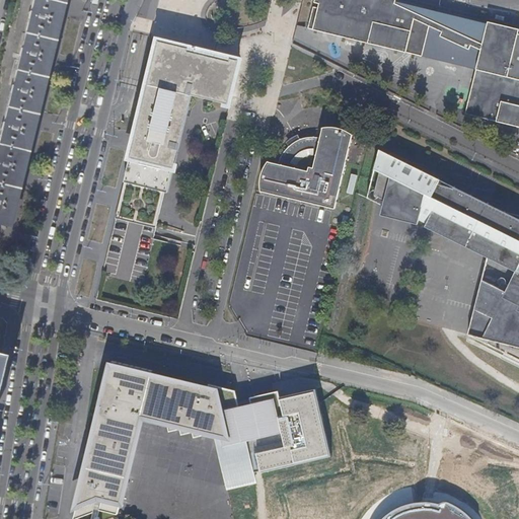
[(0,224),(6,226),(12,205),(19,172),(29,134),(36,99),(47,61),(55,28),(61,0),(31,0),(25,30),(16,66),(6,108),(2,127),(0,134),(0,224)]
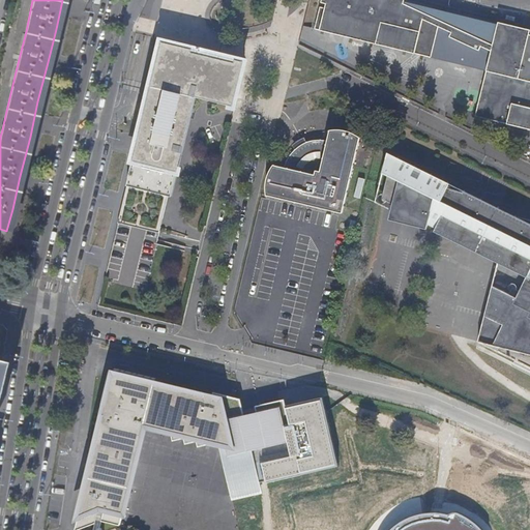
[(430,57),(437,26),(450,32),(465,38),(490,50),(486,69),(474,116),(529,128),(529,36),(514,33),(509,53),(492,45),(443,22),(402,3),(401,8),(382,0),(325,0),(324,7),(318,6),(313,29),(365,41),(430,57)]
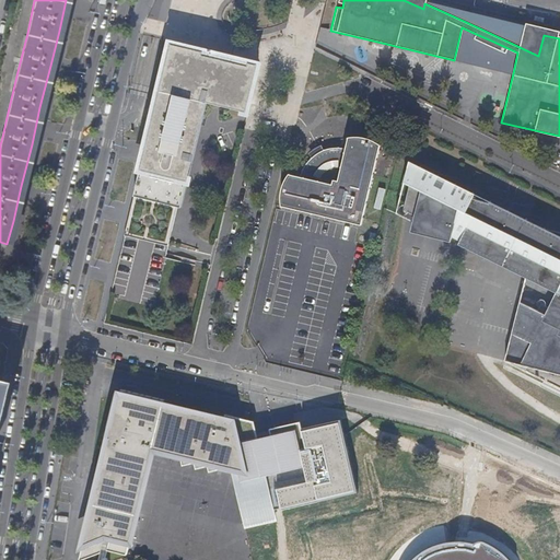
[(520,47),(524,25),(426,1),(424,3),(468,23),(520,47)]
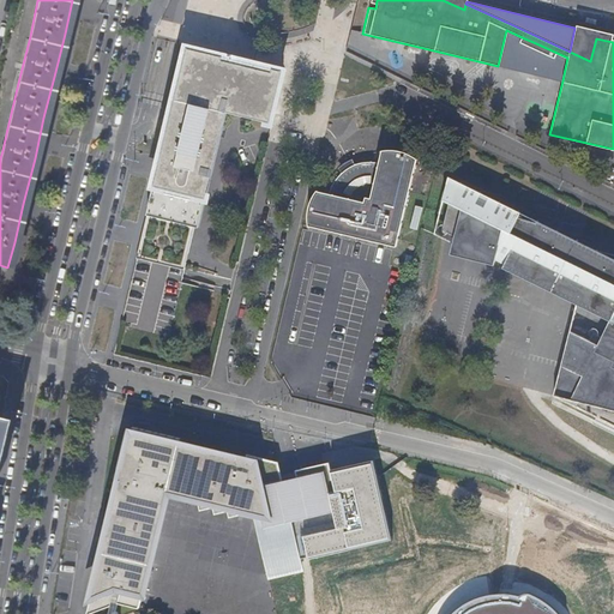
[(590,61),(596,38),(597,30),(576,25),(575,28),(570,52),(590,61)]
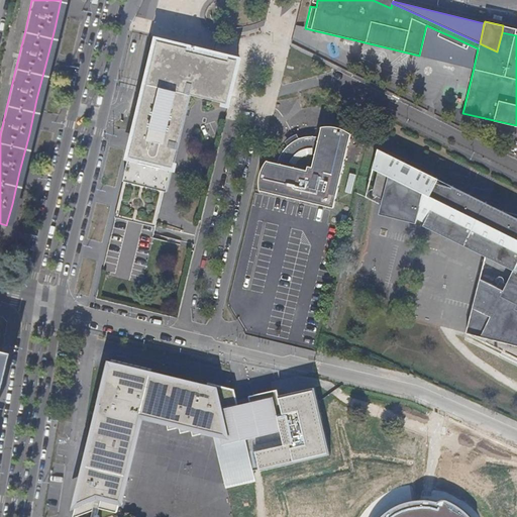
[(474,68),(478,48),(453,37),(452,41),(437,35),(439,31),(426,25),(419,56),(474,68)]
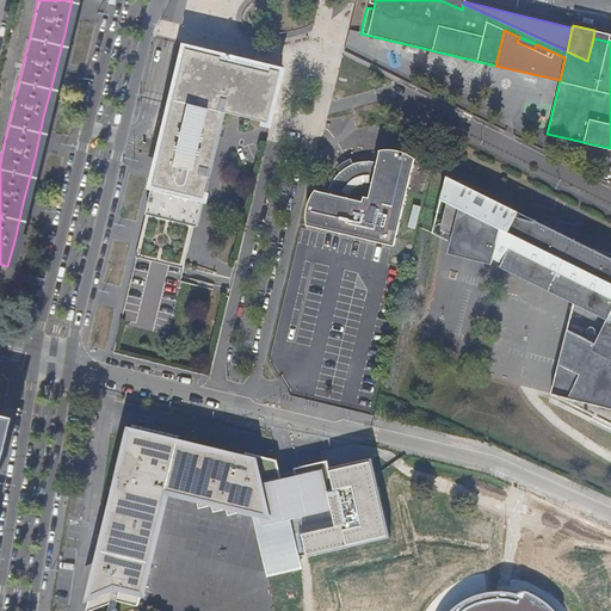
[(610,42),(610,34),(594,30),(593,38),(610,42)]
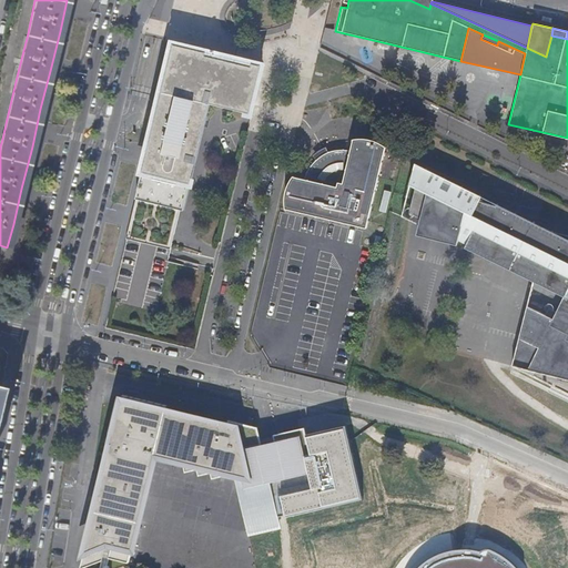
[(192,174),(210,102),(247,112),(247,113),(252,114),(264,62),(251,60),(250,64),(249,63),(244,61),(240,59),(236,58),(236,56),(235,56),(234,59),(224,57),(225,53),(223,53),(223,54),(220,54),(214,54),(208,54),(209,49),(172,41),(140,175),(124,239),(127,239),(127,241),(171,251),(171,249),(180,209),(184,210),(192,174)]
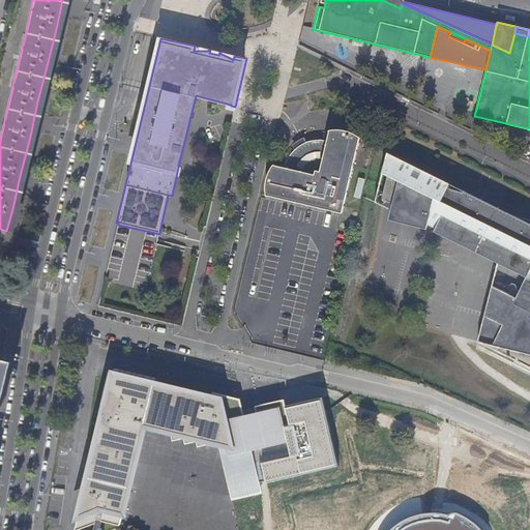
[(337,212),(355,137),(350,133),(346,131),(342,130),(337,129),(333,128),(329,128),(325,129),(322,140),(319,140),(315,140),(307,140),(301,142),(298,143),(295,145),(289,150),(286,155),(284,157),(282,163),(280,167),(269,165),(268,166),(266,169),(264,175),(262,180),(261,187),(262,195),(292,201),(337,212)]
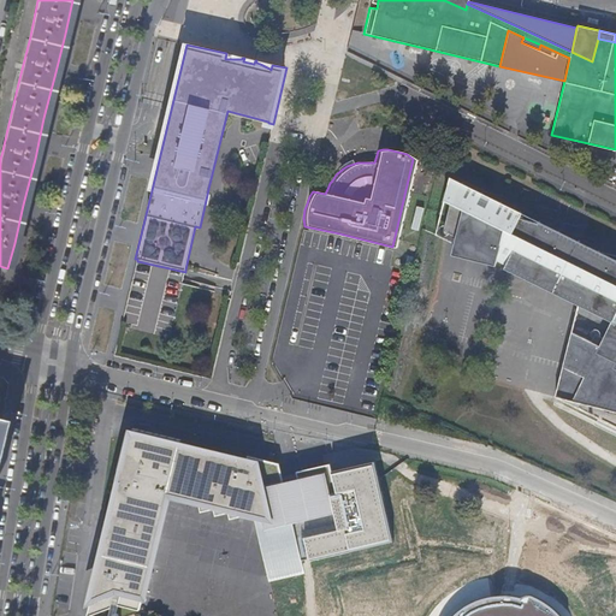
[(615,254),(602,250),(529,217),(448,178),(443,200),(463,205),(452,247),(495,260),(497,254),(505,260),(503,264),(560,292),(609,319),(597,343),(570,329),(552,394),(615,410),(615,254)]
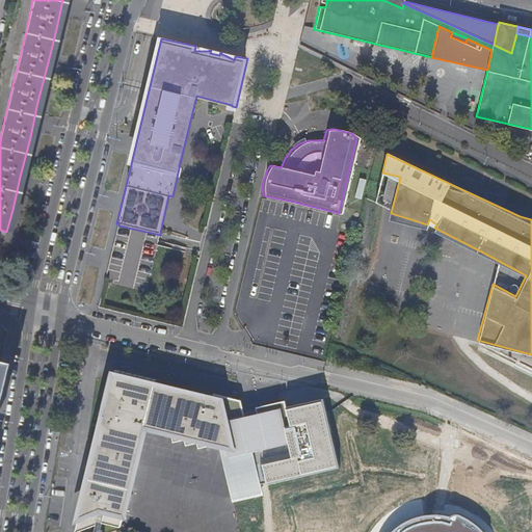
[(329,418),(325,399),(288,407),(286,401),(257,408),(258,414),(246,417),(242,401),(213,394),(215,398),(206,396),(206,397),(187,393),(168,388),(156,384),(157,380),(151,378),(142,376),(132,374),(117,371),(117,373),(111,376),(109,375),(106,387),(105,394),(102,405),(98,424),(90,451),(85,477),(88,478),(87,485),(82,504),(76,531),(97,525),(97,524),(103,522),(121,527),(130,488),(134,472),(137,457),(139,451),(140,445),(141,439),(143,432),(144,425),(164,430),(170,432),(174,443),(185,441),(186,447),(197,444),(198,449),(209,447),(208,442),(219,444),(225,443),(227,448),(221,449),(232,499),(263,491),(261,485),(268,483),(283,480),(289,479),(296,477),(303,476),(303,477),(320,474),(341,469),(337,449),(333,432),(329,418)]
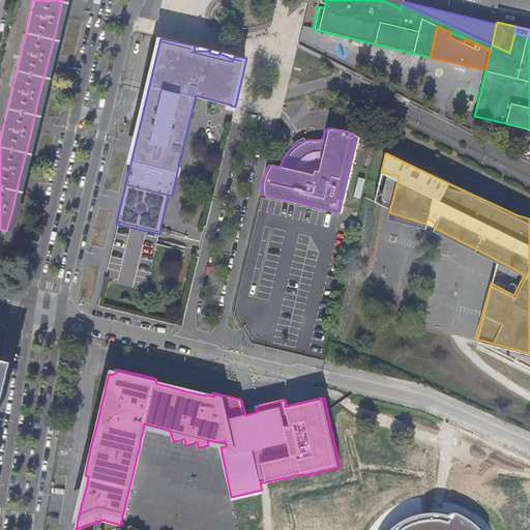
[(90,449),(97,422),(91,421),(87,449),(90,449)]
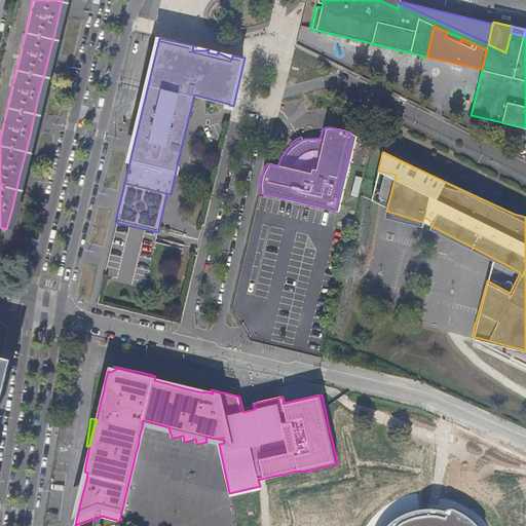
[(428,510),(408,512),(390,522),(386,525),(480,525),(466,515),(451,509),(446,510),(428,510)]
